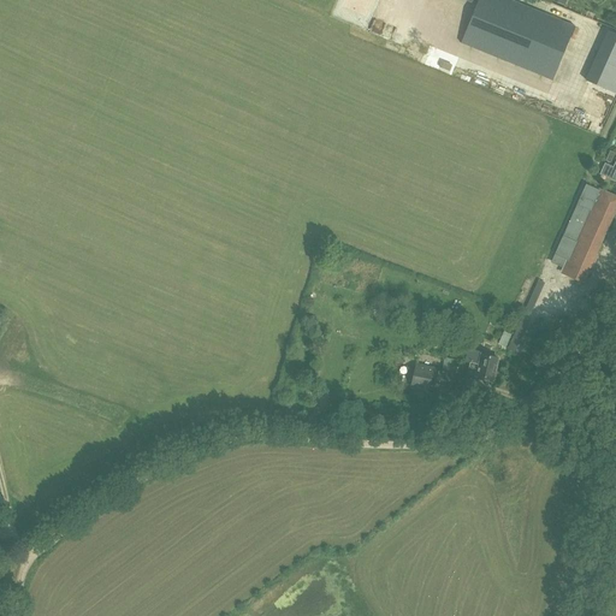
[(466,0),(478,5),(462,43),(554,81),(575,27),(509,0),(466,0)]
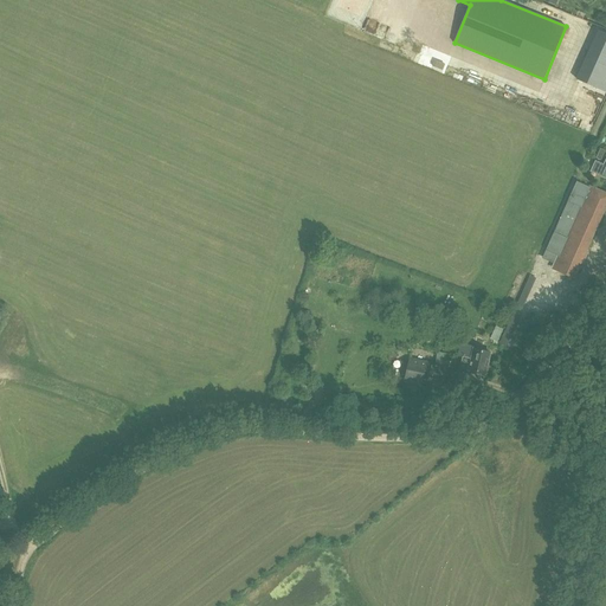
[(403,40),(406,32),(399,28),(394,37),(403,40)]
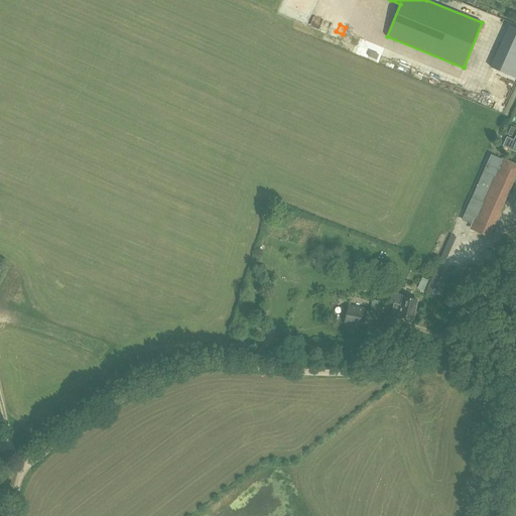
[(515,29),(501,62),(515,69),(515,29)]
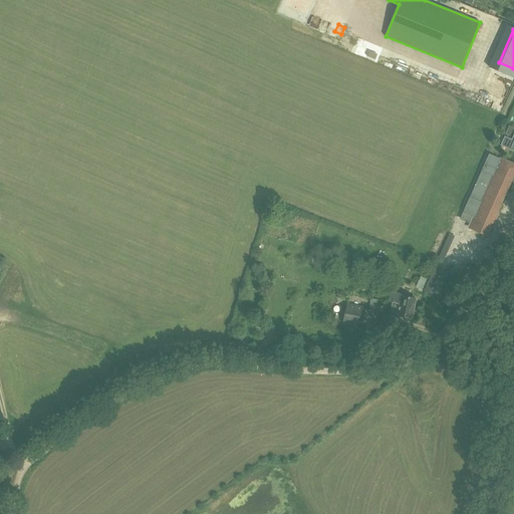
[(513,135),(512,140),(505,137),(501,146),(513,152),(513,135)]
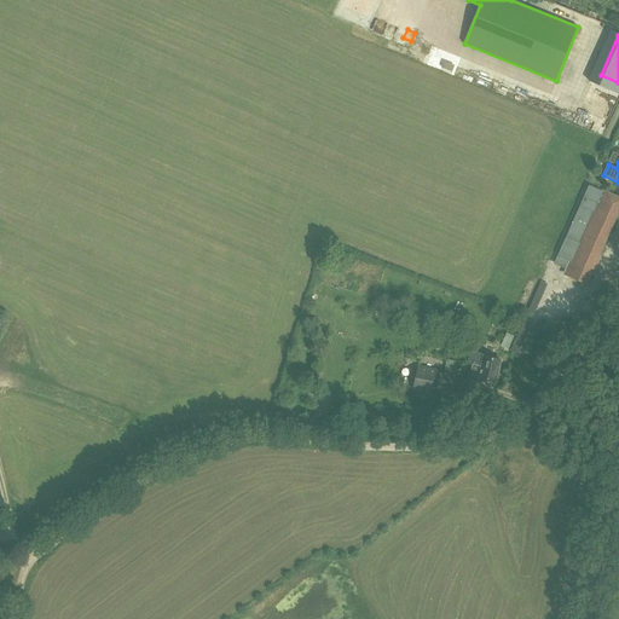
[(618,198),(589,186),(555,264),(567,268),(565,275),(585,284),(588,278),(590,273),(593,275),(600,258),(597,256),(618,207),(618,198)]
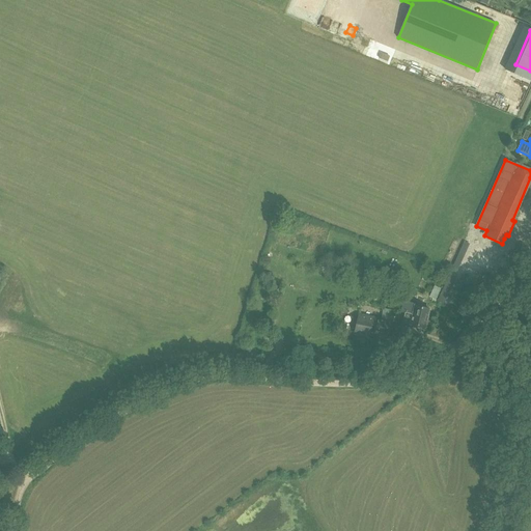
[(438,301),(444,303),(470,244),(465,242),(438,301)]
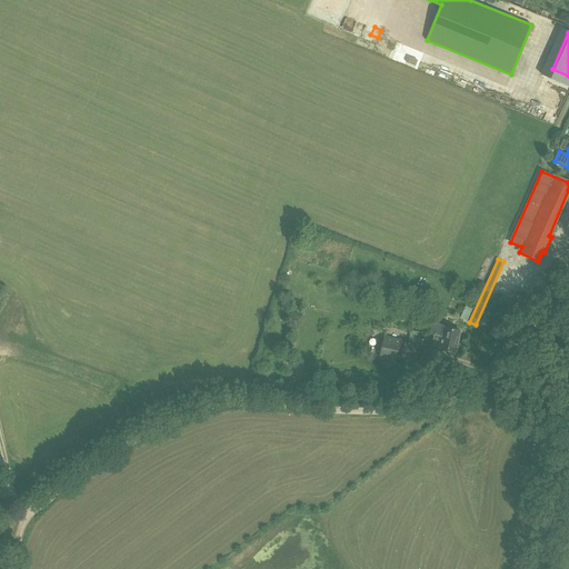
[(460,331),(446,328),(446,327),(436,323),(432,336),(435,336),(432,346),(456,351),(460,331)]
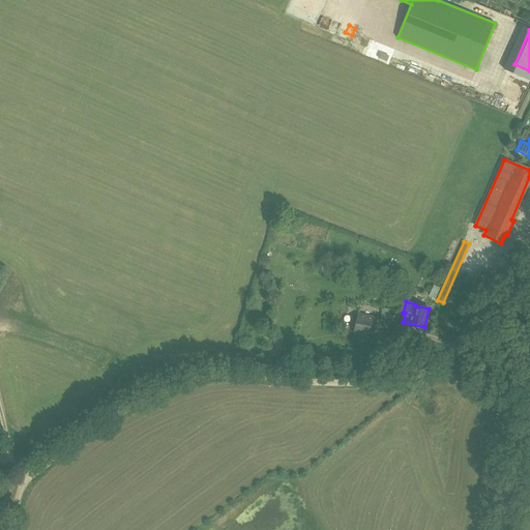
[(369,331),(379,334),(378,340),(388,342),(389,336),(392,321),(373,316),(358,313),(353,332),(367,336),(369,331)]
